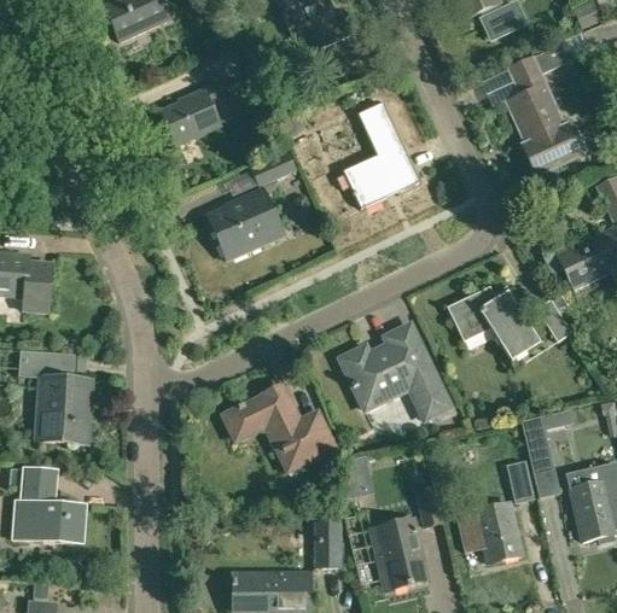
[(112,0),(104,4),(120,40),(169,18),(161,0),(112,0)]
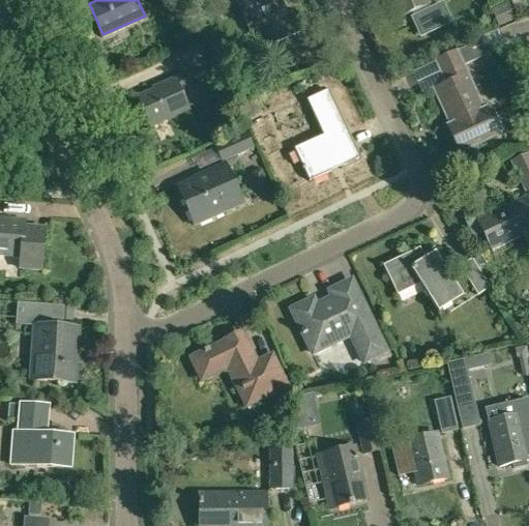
[(260,26),(269,45),(274,42),(273,40),(301,28),(294,11),(289,13),(283,0),(219,0),(222,3),(229,0),(237,0),(251,30),(260,26)]
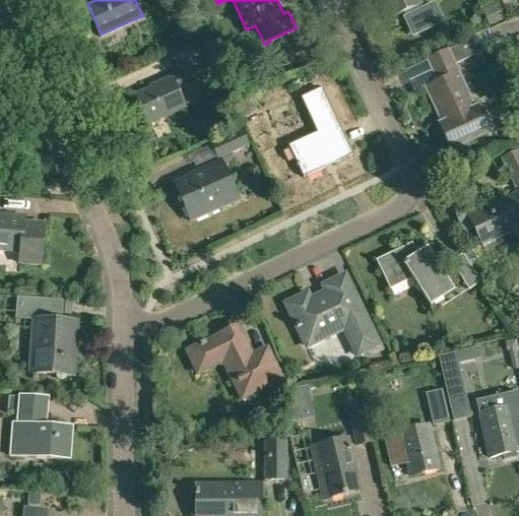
[(383,0),(390,15),(403,9),(404,12),(403,13),(413,34),(445,19),(437,0),(432,0),(420,5),(419,2),(420,1),(419,0),(383,0)]
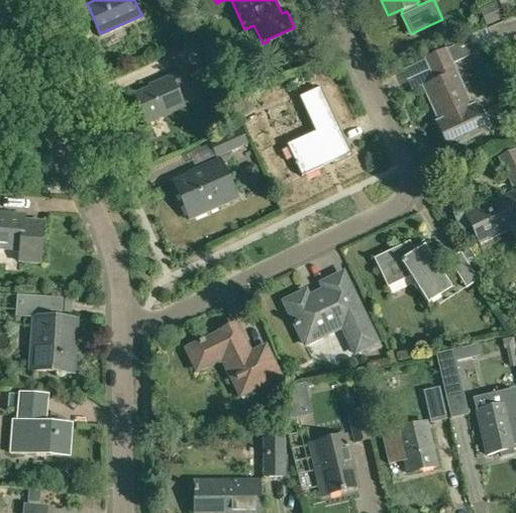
[(480,6),(487,21),(502,15),(496,0),(494,0),(480,6)]
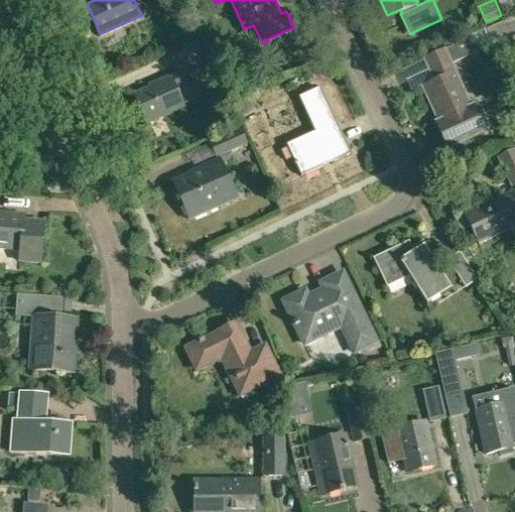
[(514,14),(486,27),(495,49),(514,40),(514,14)]
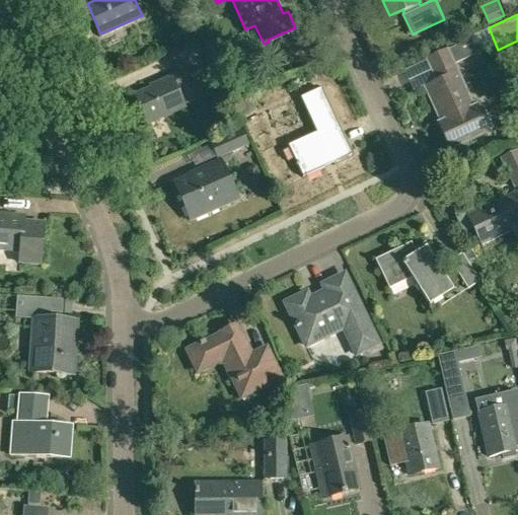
[(169,49),(176,65),(205,52),(198,37),(169,49)]
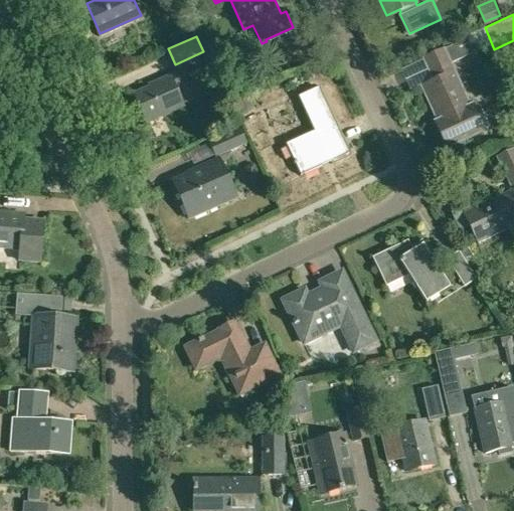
[(436,76),(422,82),(439,118),(436,119),(447,144),(483,127),(472,102),(469,104),(449,59),(464,52),(473,49),(467,36),(425,55),(436,76)]
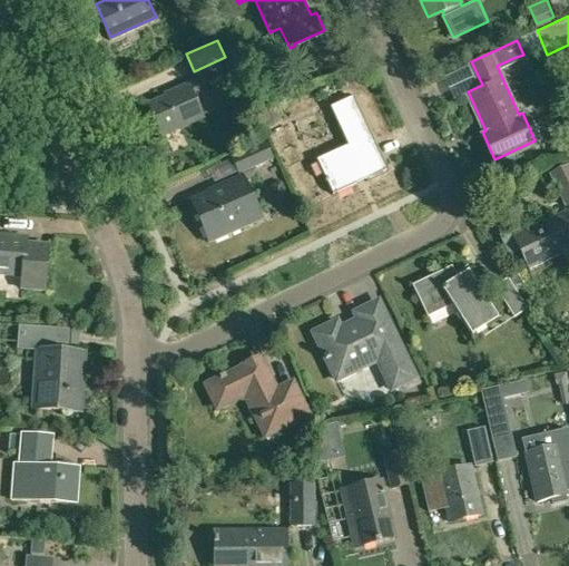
[(148,103),(163,134),(203,115),(194,96),(206,90),(200,77),(173,89),(174,91),(148,103)]
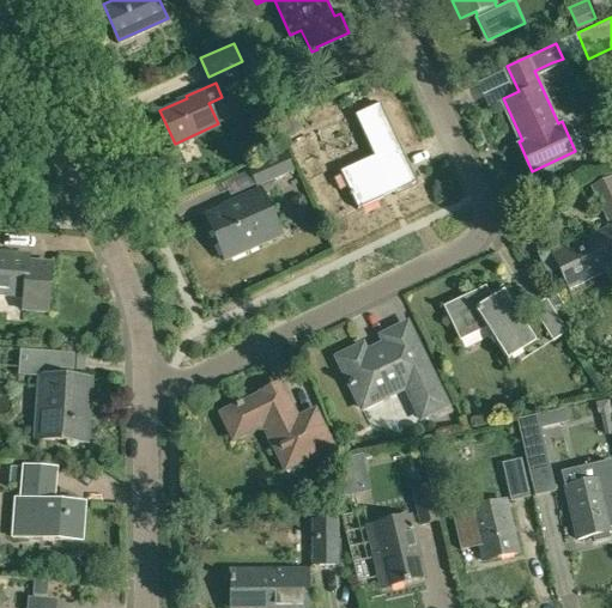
[(340,169),(357,205),(416,178),(380,99),(355,111),(374,153),(340,169)]
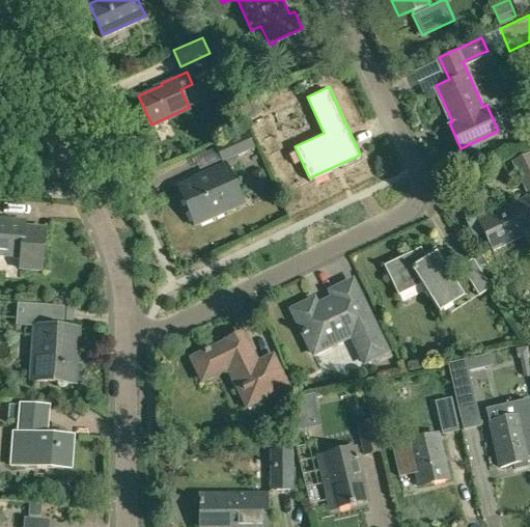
[(244,102),(250,114),(262,108),(256,95),(244,102)]
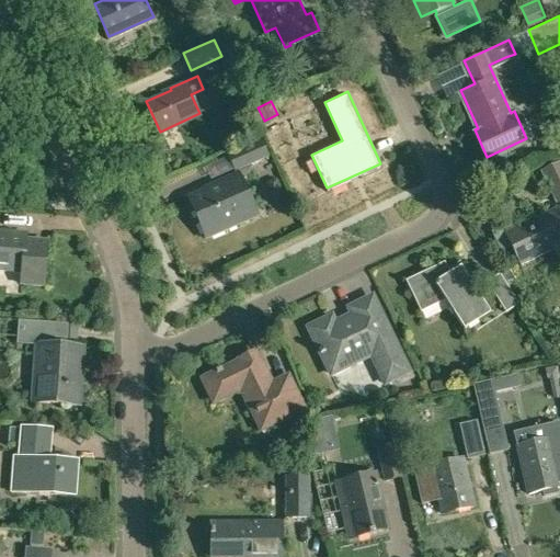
[(228,151),(235,169),(270,154),(262,136),(228,151)]
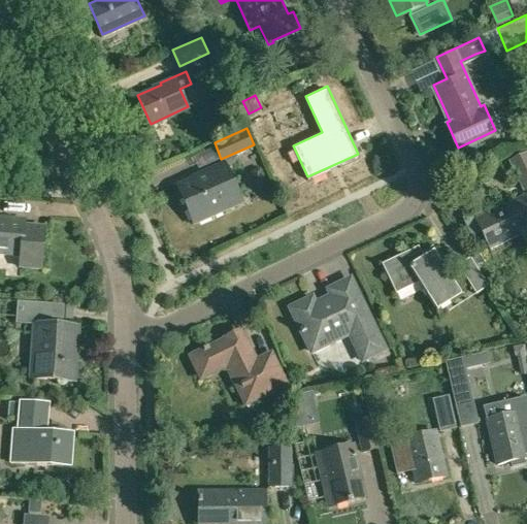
[(526,149),(508,158),(524,189),(526,187),(526,149)]
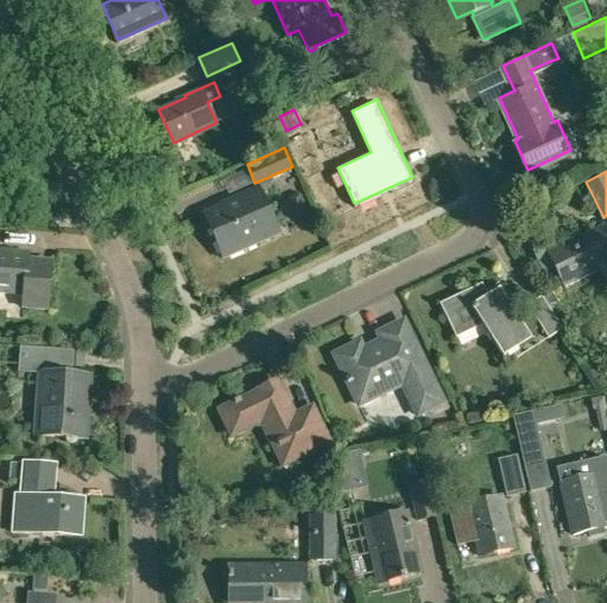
[(206,213),(225,255),(279,230),(259,188),(206,213)]
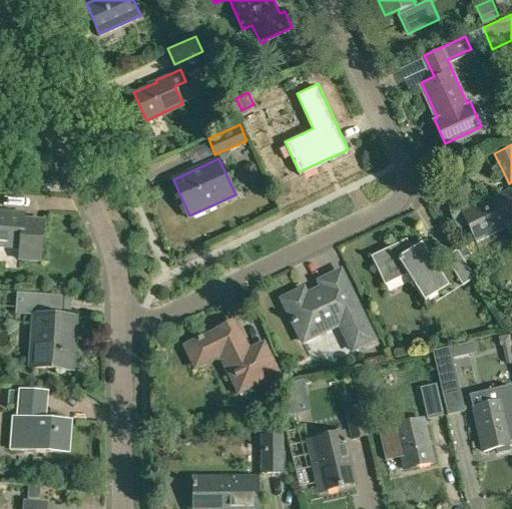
[(462,210),(476,239),(511,221),(511,186),(462,210)]
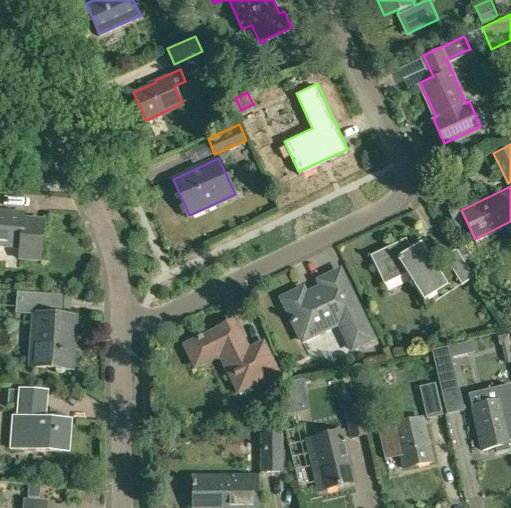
[(20,256),(41,258),(45,218),(25,217),(26,211),(9,209),(9,211),(0,210),(0,244),(21,246),(20,256)]
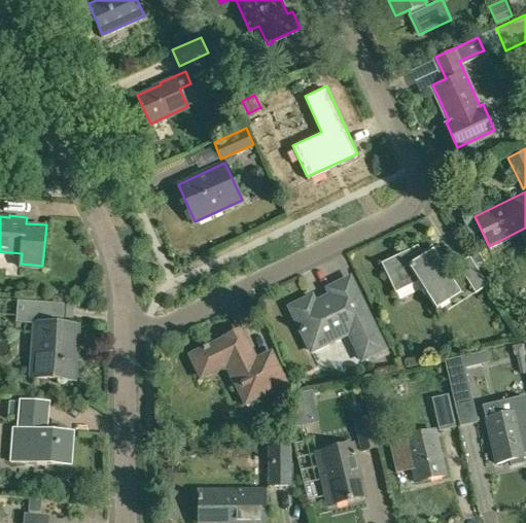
[(417,280),(435,308),(460,292),(432,249),(422,255),(417,244),(380,262),(394,291),(417,280)]
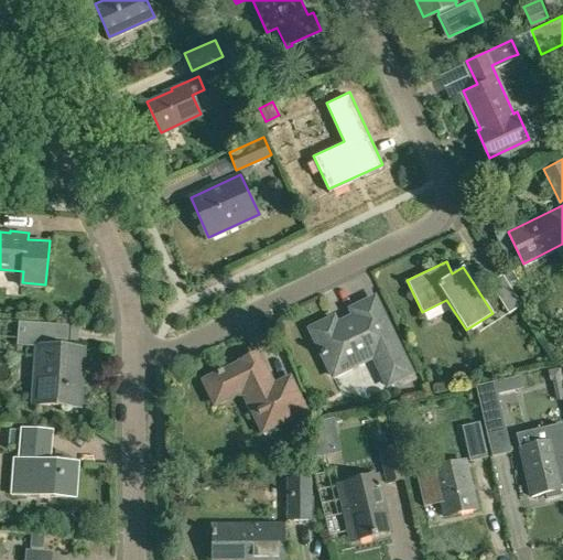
[(504,272),(511,286),(521,280),(512,267),(504,272)]
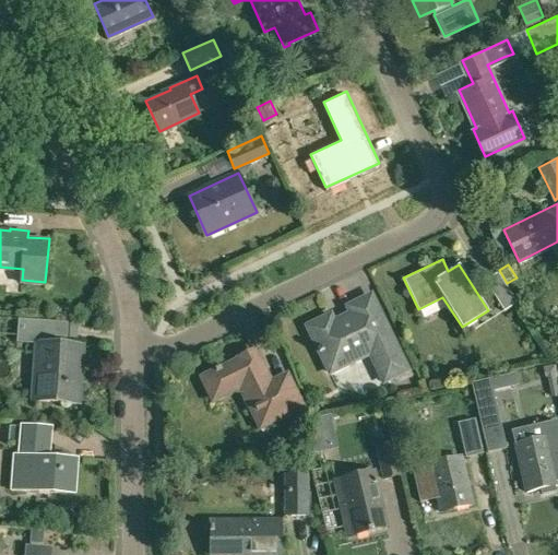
[(485,278),(505,308),(518,299),(507,283),(499,270),(498,269),(485,278)]
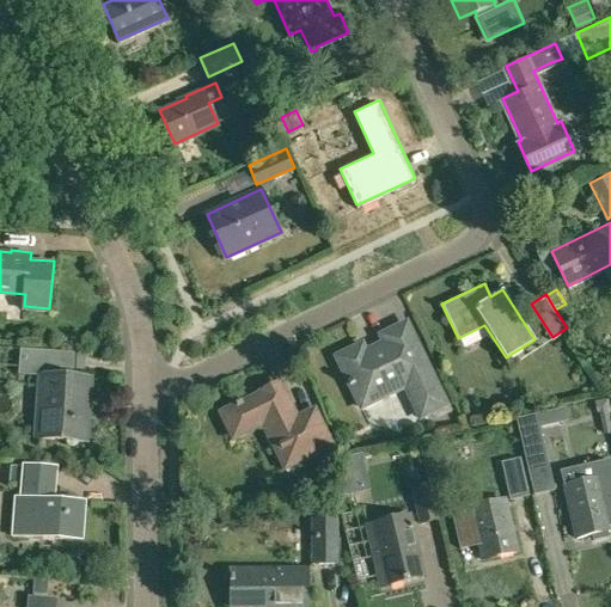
[(407,382),(421,414),(446,402),(407,320),(382,332),(385,339),(366,349),(362,342),(337,354),(361,404),(407,382)]
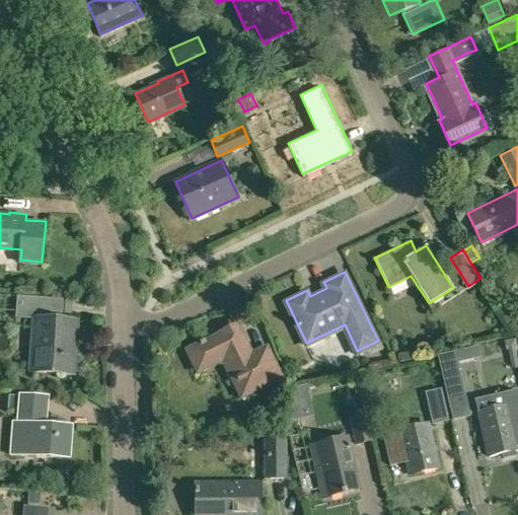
[(17,293),(16,308),(48,310),(49,295),(17,293)]
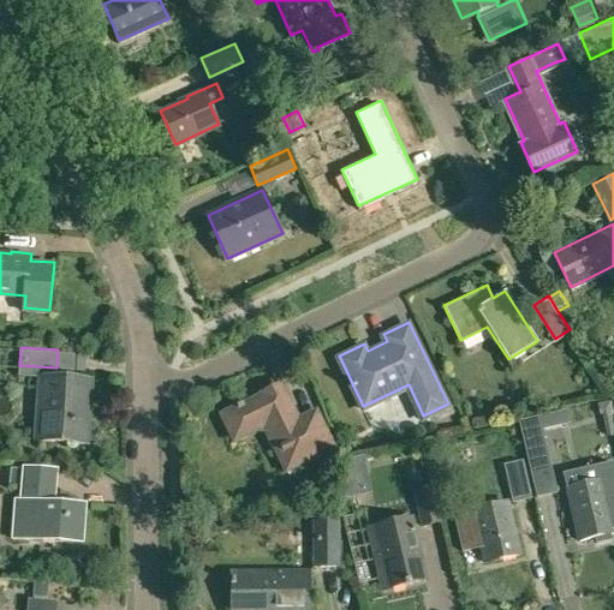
[(37,438),(89,442),(93,377),(42,375),(37,438)]
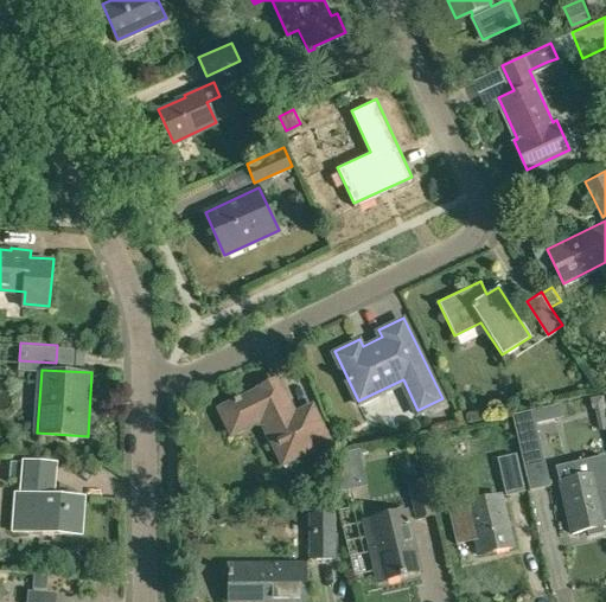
[(270,439),(281,461),(327,439),(310,404),(293,412),(276,379),(219,407),(231,430),(265,414),(275,436),(270,439)]
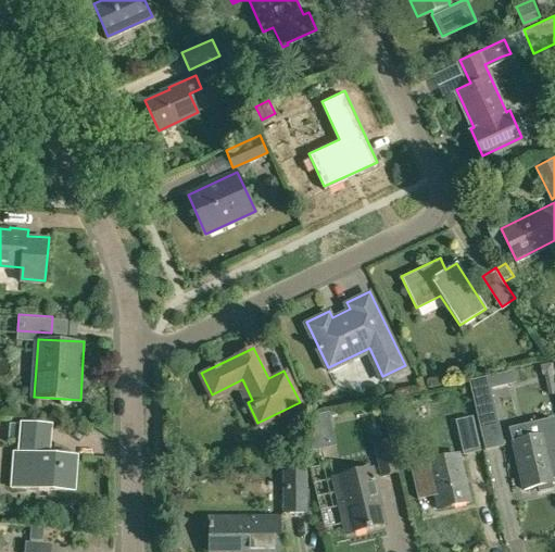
[(482,422),(501,417),(489,371),(471,375),(482,422)]
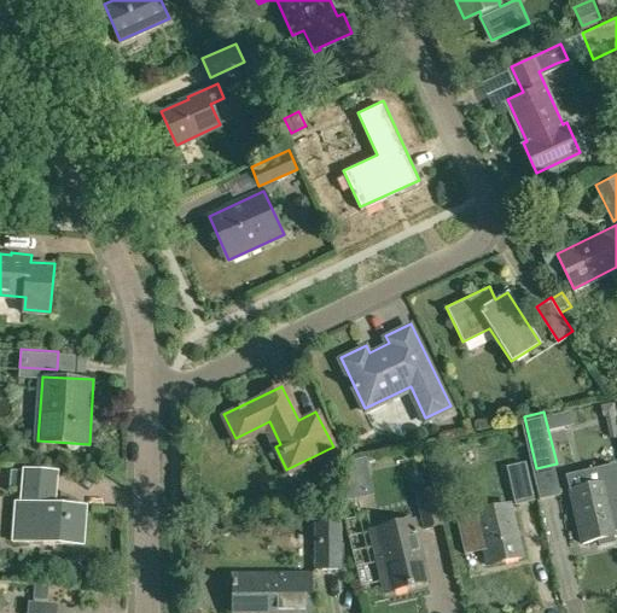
[(506,463),(516,502),(535,497),(527,459),(506,463)]
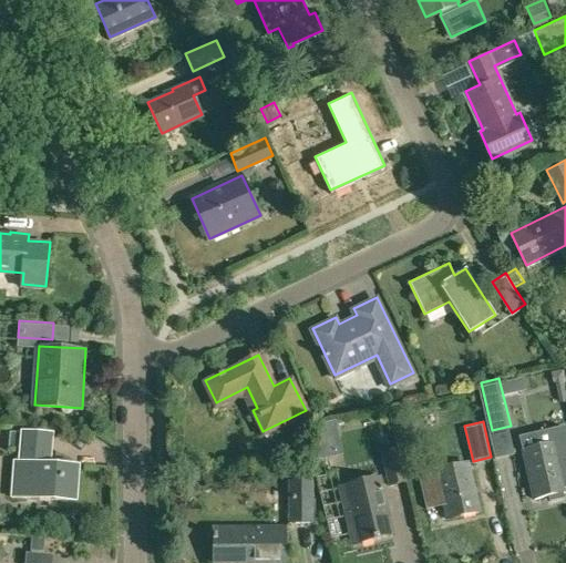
[(553,441),(524,449),(532,480),(531,480),(535,498),(549,494),(551,499),(564,495),(563,491),(565,490),(565,485),(565,426),(551,429),(553,441)]
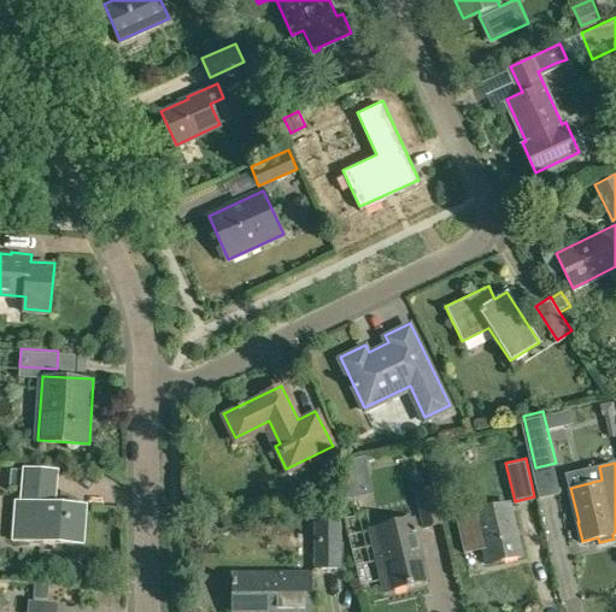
[(4,466),(3,483),(24,486),(23,499),(17,498),(13,536),(83,543),(87,504),(56,501),(59,468),(25,465),(25,469),(4,466)]
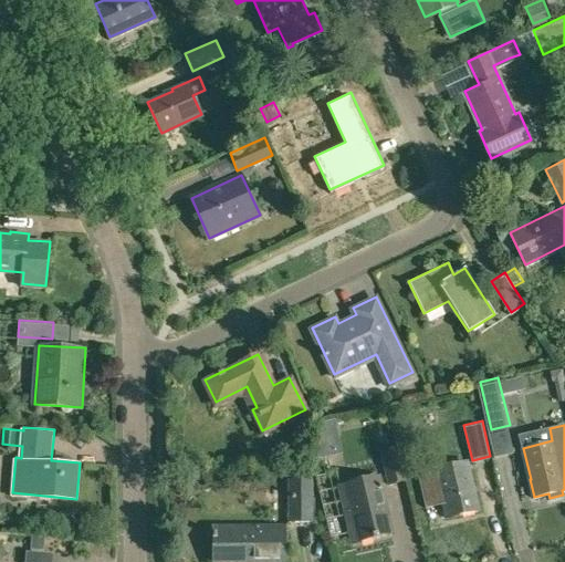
[(380,448),(388,484),(408,478),(399,444),(380,448)]
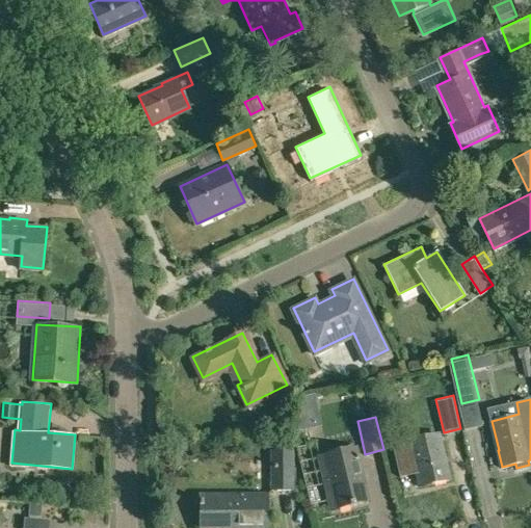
[(410,440),(421,484),(449,478),(439,433),(410,440)]
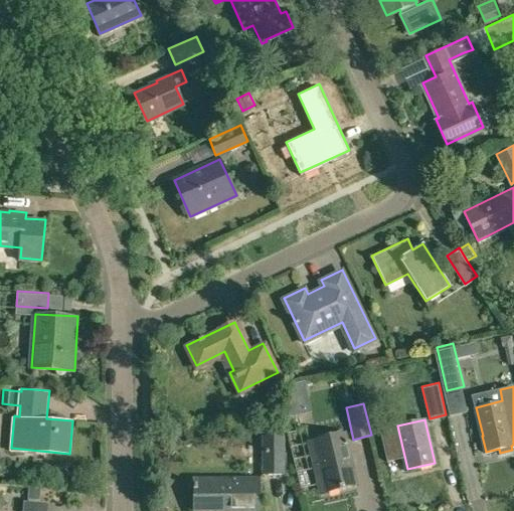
[(263,434),(263,473),(286,473),(285,433),(263,434)]
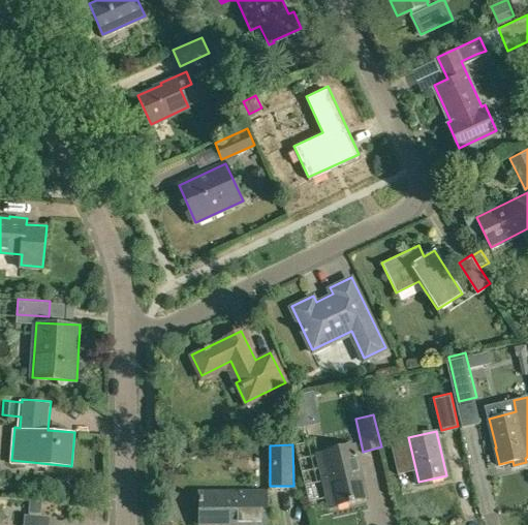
[(328,479),(335,505),(366,497),(353,444),(316,453),(322,480),(328,479)]
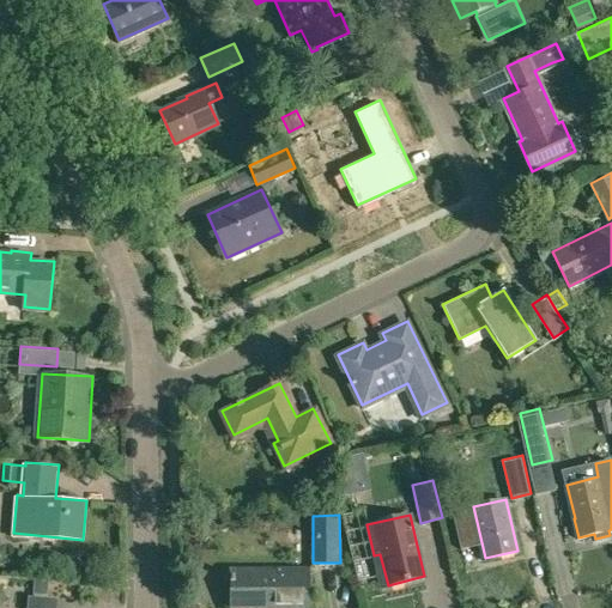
[(230,569),(230,607),(308,607),(308,567),(230,569)]
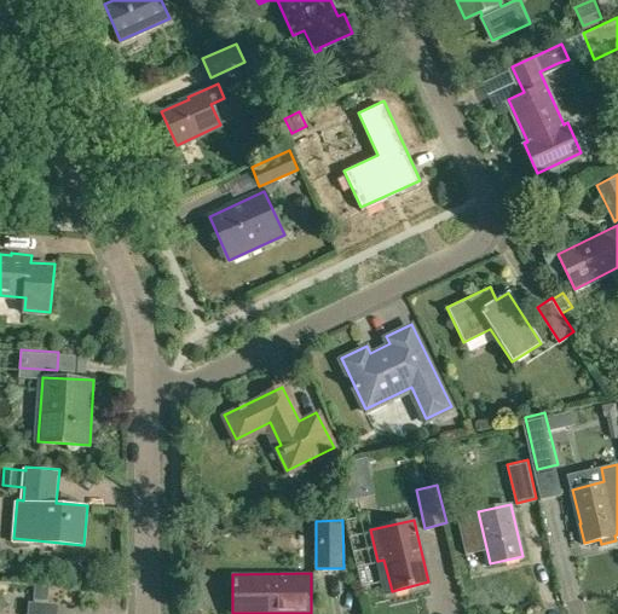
[(35,584),(34,600),(48,601),(48,584),(35,584)]
